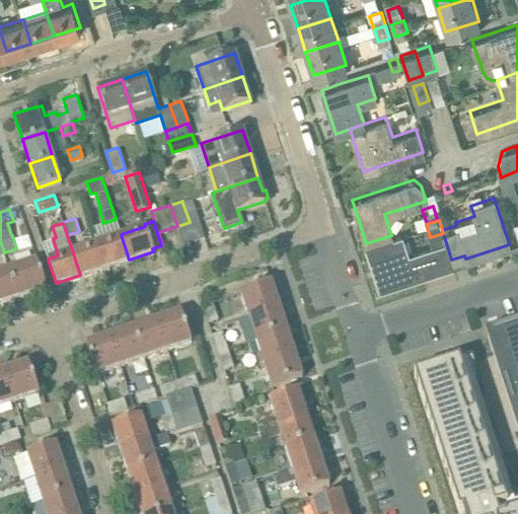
[(391,235),(366,243),(380,287),(440,267),(432,243),(411,251),(403,231),(391,235)]
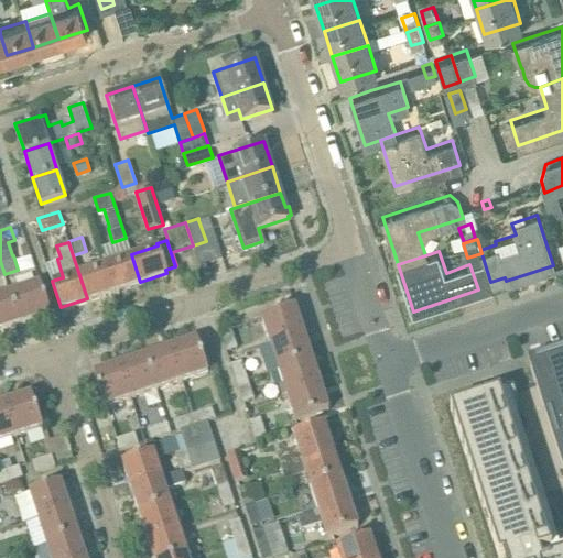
[(114,291),(140,282),(131,254),(105,263),(114,291)]
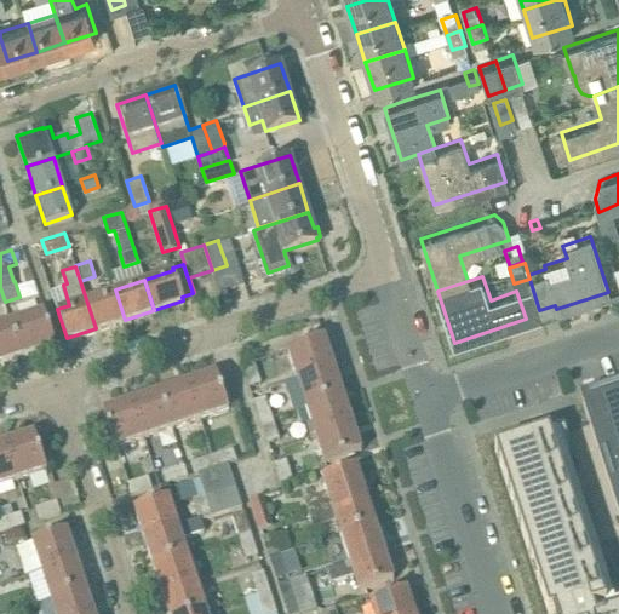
[(115,290),(86,299),(96,328),(125,320),(115,290)]
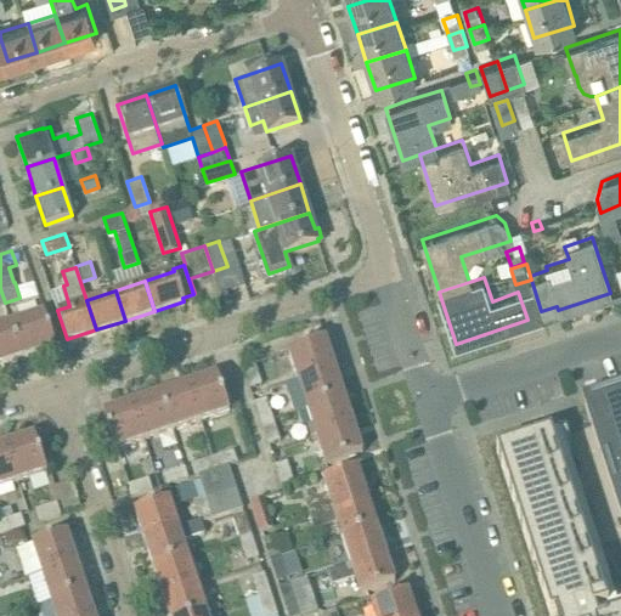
[(55,344),(48,321),(44,311),(11,322),(22,355),(55,344)]
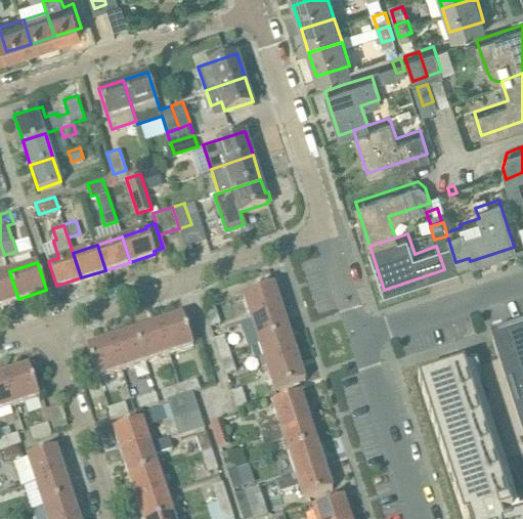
[(0,304),(18,299),(9,271),(0,273),(0,304)]
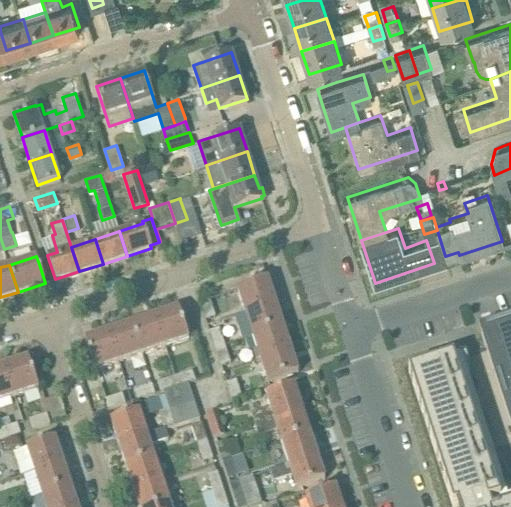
[(275,300),(267,276),(237,286),(244,310),(275,300)]
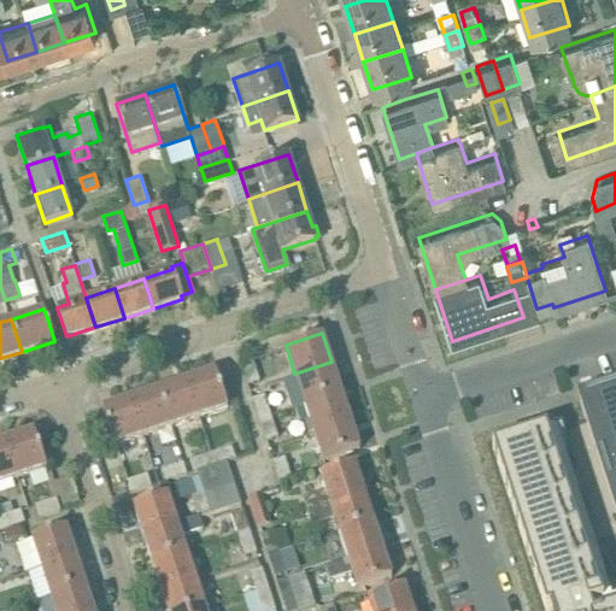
[(247,381),(259,377),(252,356),(239,360),(247,381)]
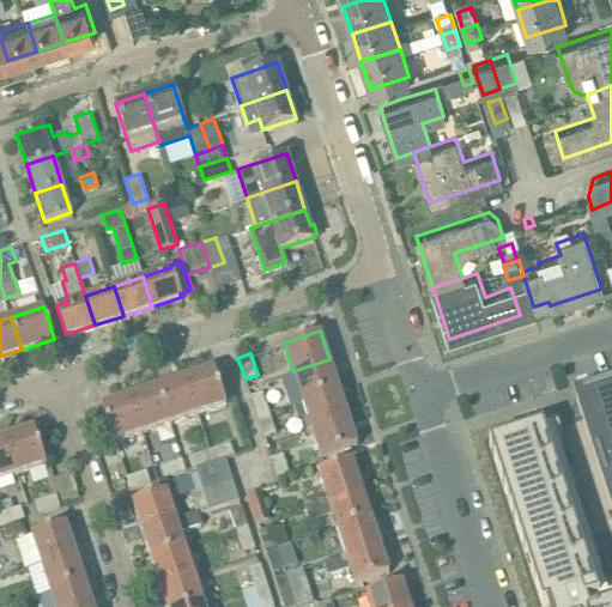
[(302,398),(338,386),(329,359),(292,371),(302,398)]
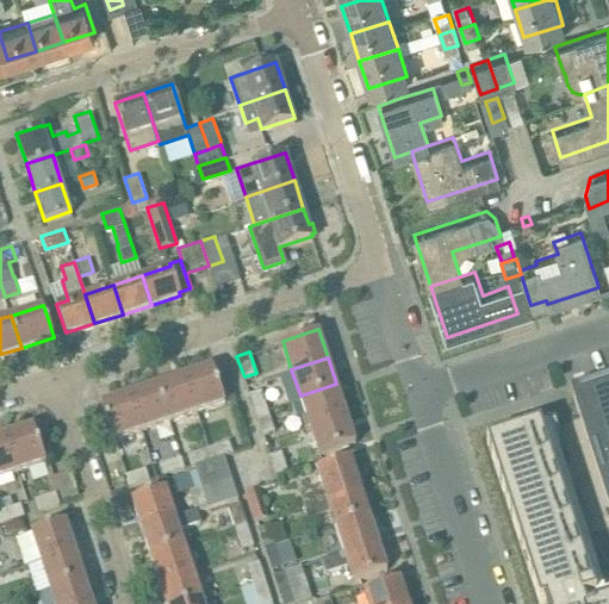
[(224,400),(224,398),(212,365),(185,373),(197,410),(224,400)]
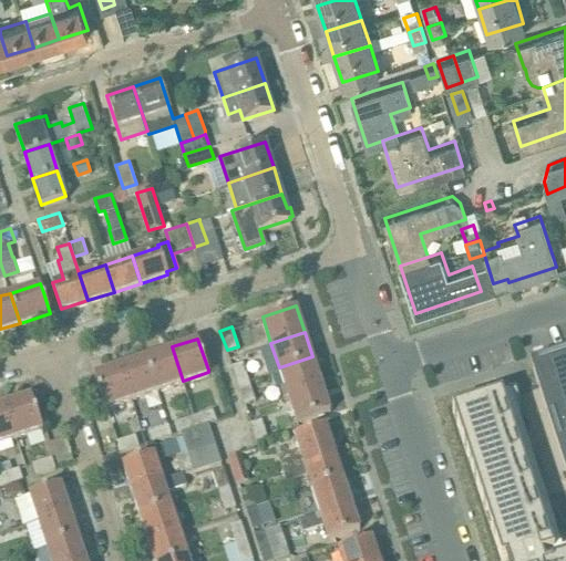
[(156,390),(183,381),(172,346),(145,355),(156,390)]
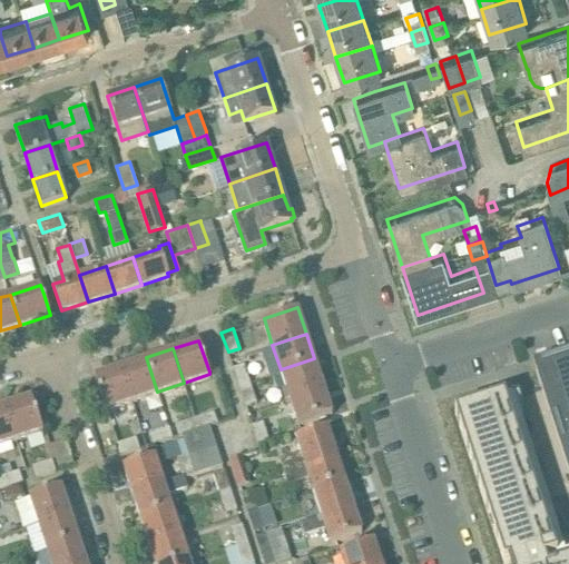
[(568,352),(531,364),(532,367),(535,366),(568,472),(568,352)]
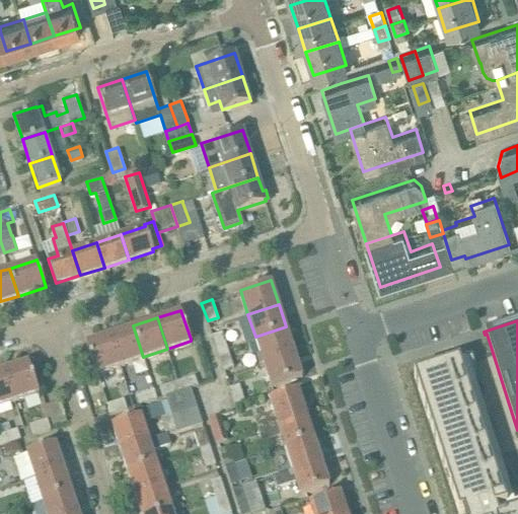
[(120,364),(143,357),(133,325),(109,334),(120,364)]
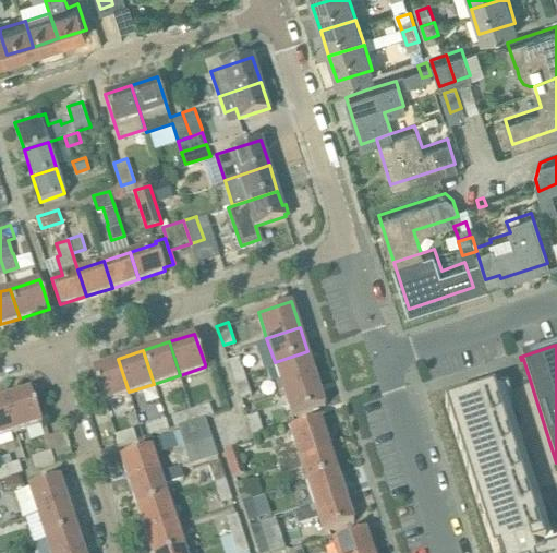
[(316,376),(307,352),(307,351),(275,362),(282,387),(316,376)]
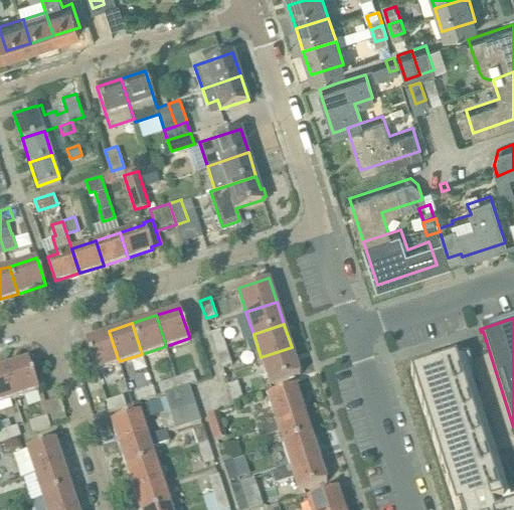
[(215,347),(225,343),(219,326),(209,330),(215,347)]
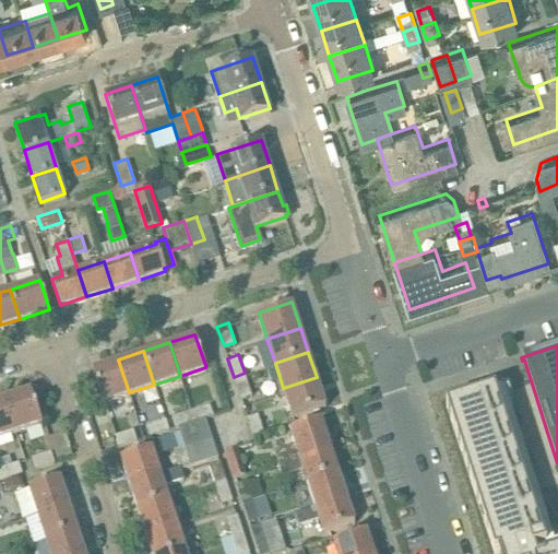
[(103,401),(129,392),(118,360),(92,368),(103,401)]
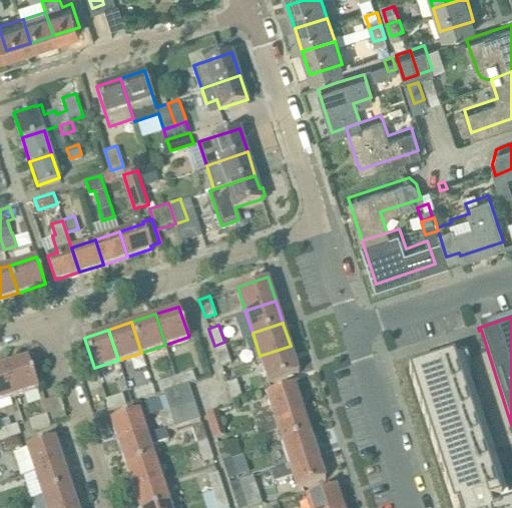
[(220,364),(221,364),(230,361),(224,342),(214,346),(220,364)]
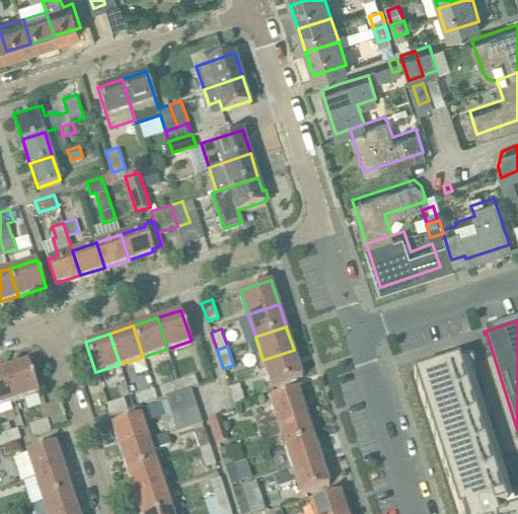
[(302,375),(294,352),(294,350),(263,360),(271,385),(302,375)]
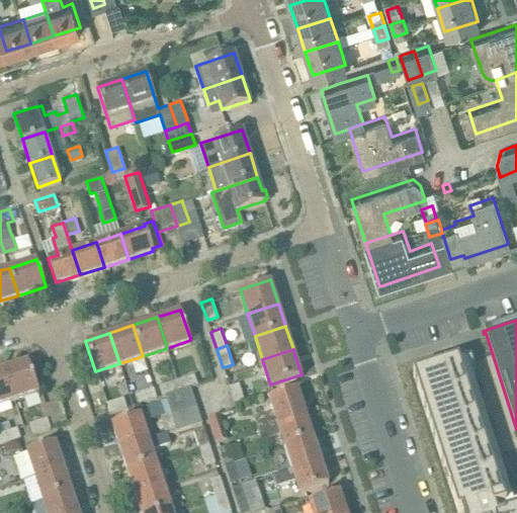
[(458,357),(413,372),(457,510),(462,508),(463,512),(516,512),(516,507),(499,512),(497,512),(496,507),(506,503),(458,357)]
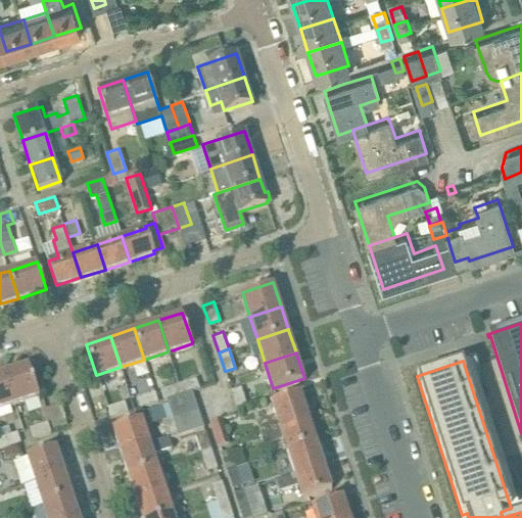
[(29,364),(4,371),(14,403),(39,394),(29,364)]
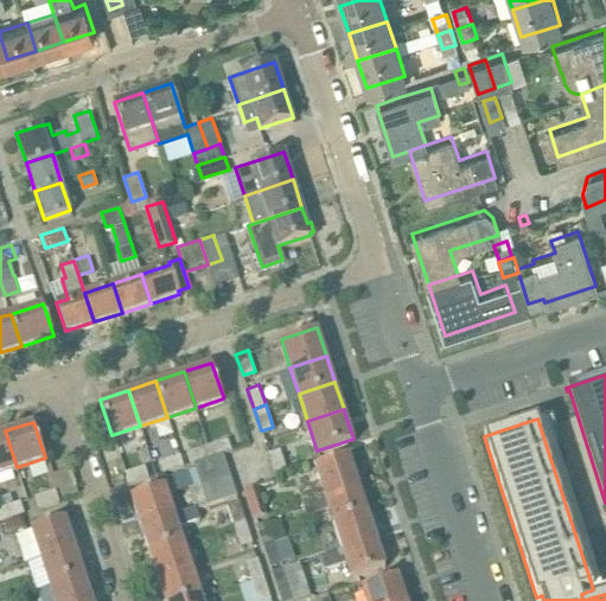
[(5,430),(0,433),(0,472),(17,467),(5,430)]
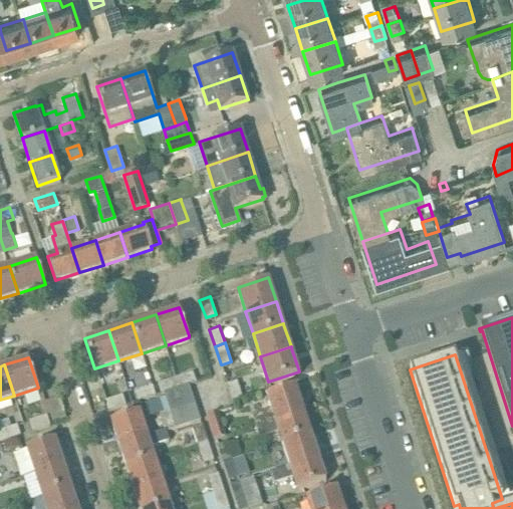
[(196,378),(192,368),(176,373),(179,385),(189,382),(196,378)]
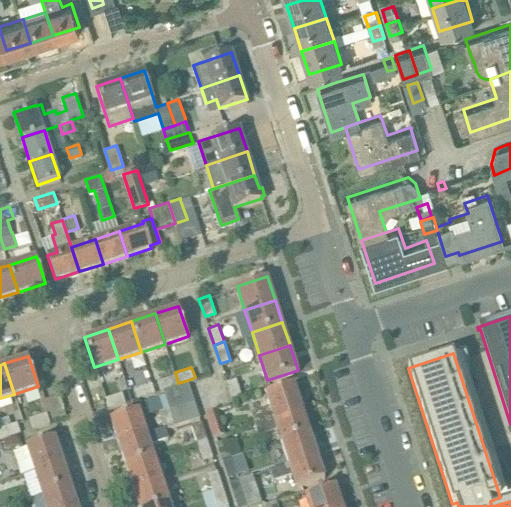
[(160,389),(162,388),(178,383),(175,372),(156,378),(160,389)]
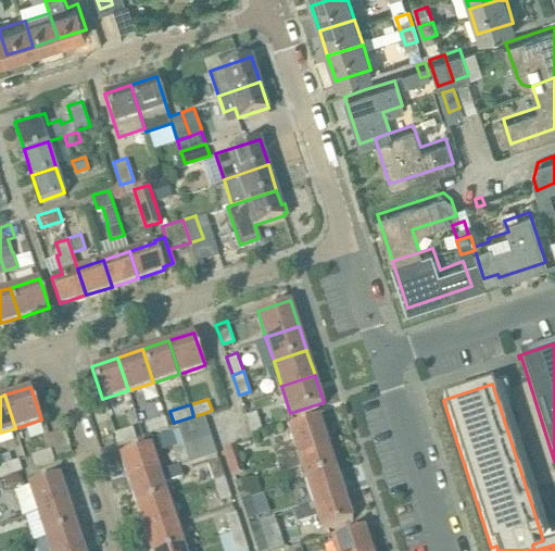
[(244,413),(251,431),(262,428),(255,409),(244,413)]
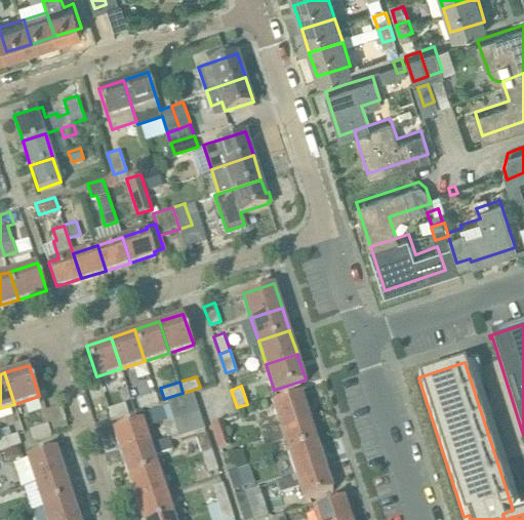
[(158,401),(158,400),(155,390),(136,396),(139,407),(158,401)]
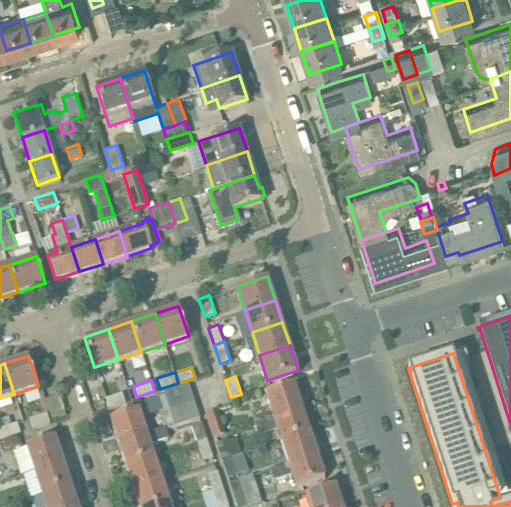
[(162,388),(164,393),(169,407),(194,399),(188,380),(178,383),(162,388)]
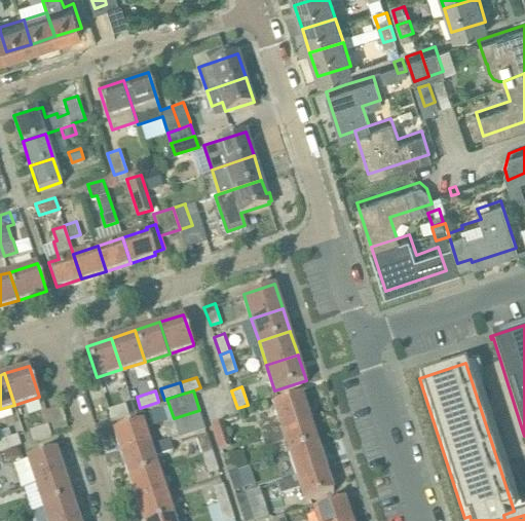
[(261,434),(309,417),(302,394),(272,403),(276,416),(258,422),(261,434)]
